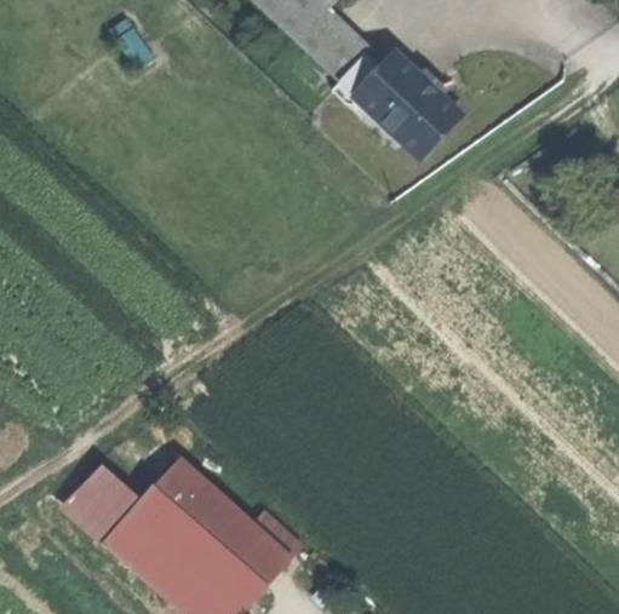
[(257,0),(299,39),(330,6),(322,0),(257,0)]
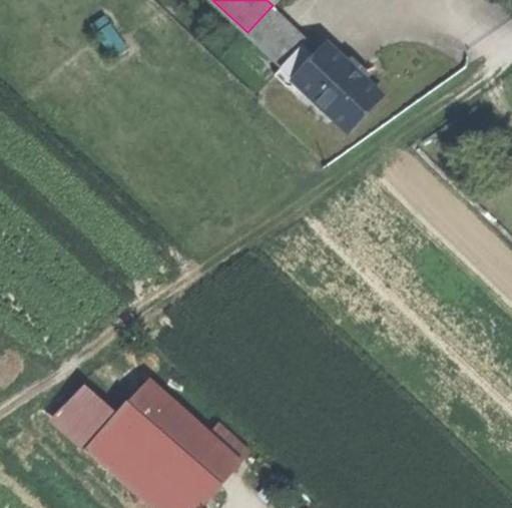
[(306,37),(273,5),(247,32),(282,63),(300,44),(306,37)]
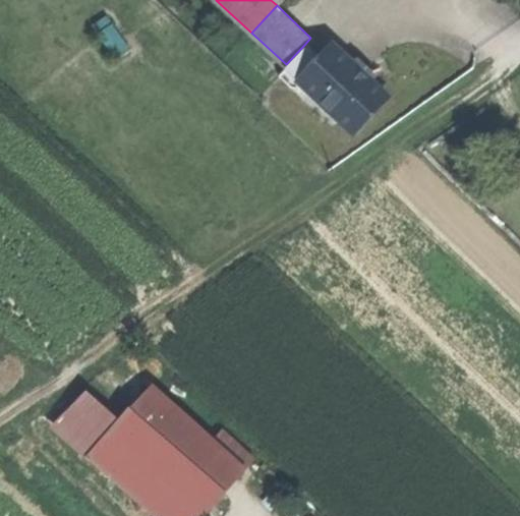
[(286,64),(301,79),(321,59),(304,45),(286,64)]
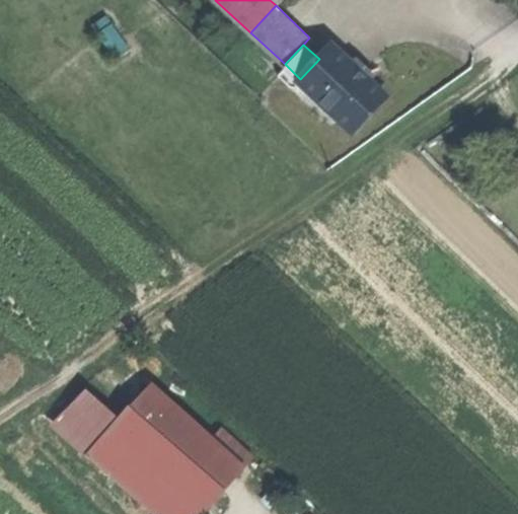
[(319,59),(300,79),(352,127),(384,93),(333,45),(319,59)]
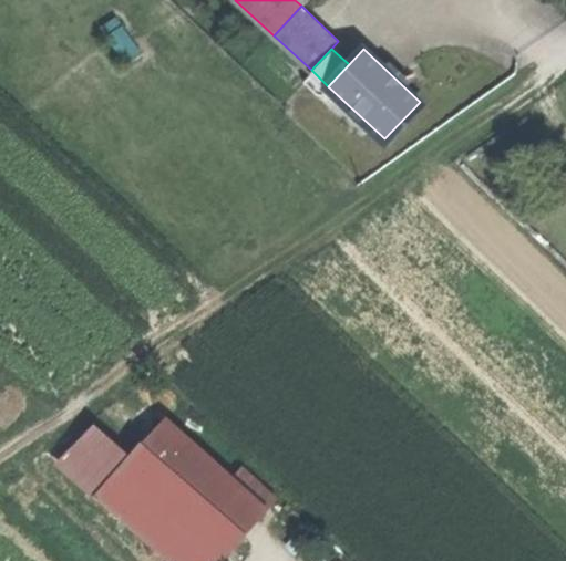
[(164,417),(142,443),(244,533),(266,508),(164,417)]
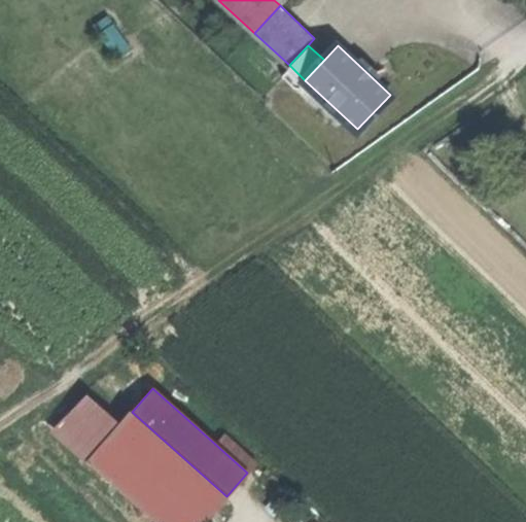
[(89,460),(158,521),(203,521),(226,496),(132,412),(89,460)]
